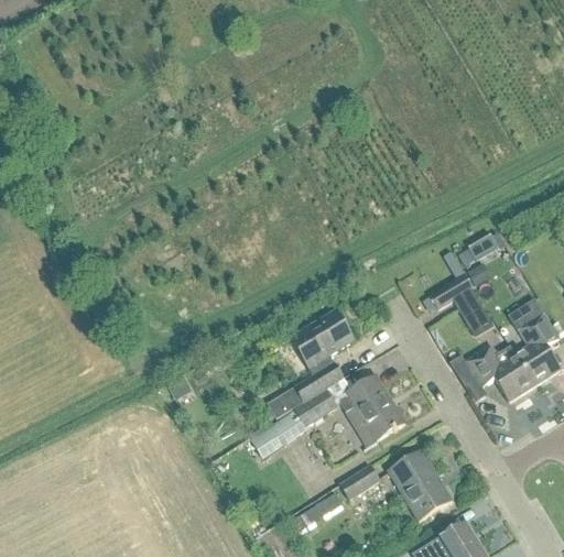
[(491,277),(485,265),(469,274),(476,286),(491,277)]
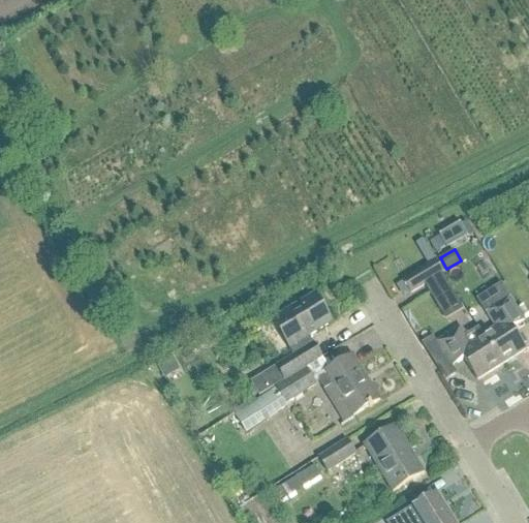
[(435,256),(402,277),(410,289),(425,281),(433,276),(454,310),(463,304),(441,270),(443,269),(435,256)]
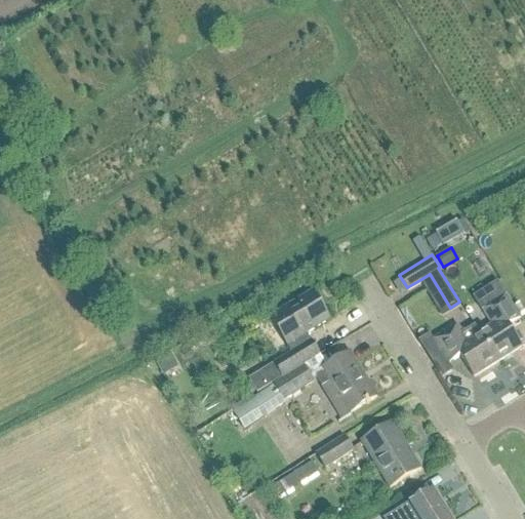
[(492,321),(479,330),(496,359),(522,343),(509,321),(521,314),(506,290),(497,278),(473,294),(480,306),(482,305),(492,321)]
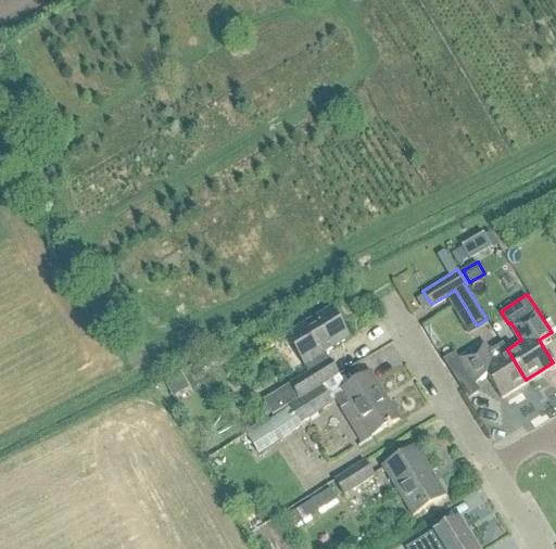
[(308,370),(290,381),(263,397),(272,412),(299,396),(338,372),(329,357),(329,358),(324,350),(349,335),(330,306),(286,333),(304,362),(308,370)]
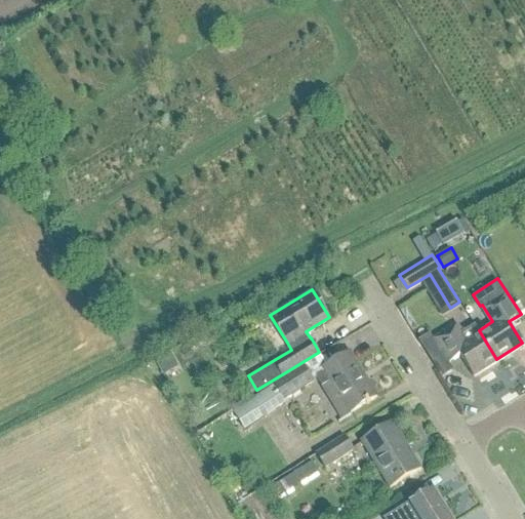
[(429,329),(416,336),(440,374),(452,366),(448,360),(460,352),(474,373),(496,359),(479,330),(474,322),(461,329),(456,321),(433,335),(429,329)]
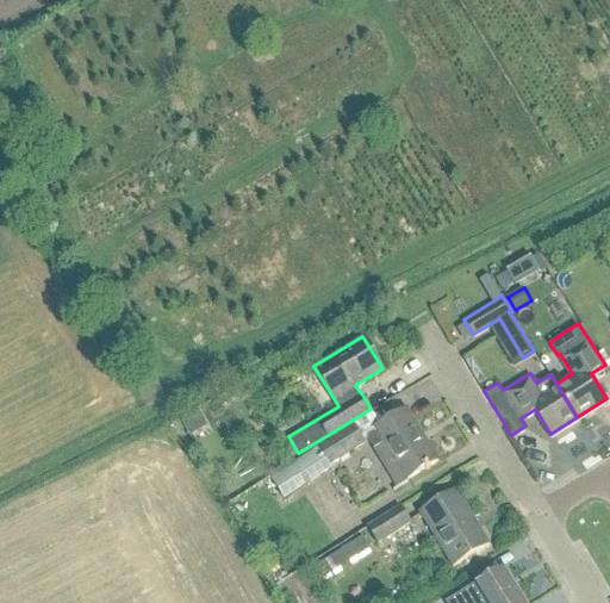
[(377,428),(366,435),(374,447),(384,441),(406,478),(437,459),(405,406),(374,426),(377,428)]
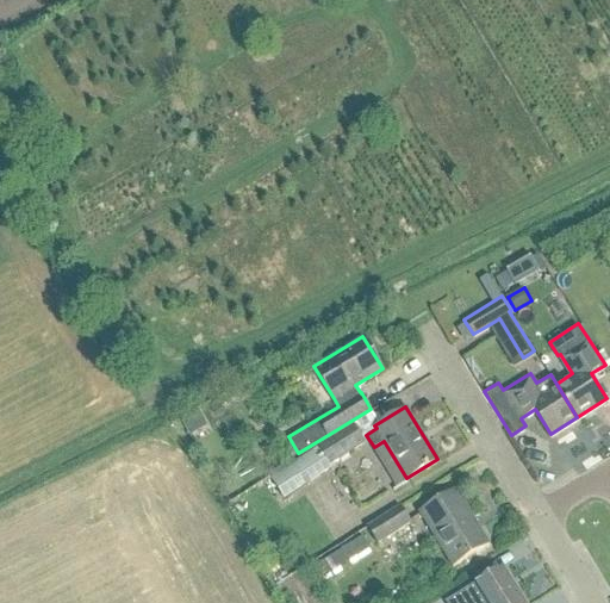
[(296,458),(271,473),(284,495),(331,465),(329,460),(362,440),(352,422),(296,458)]
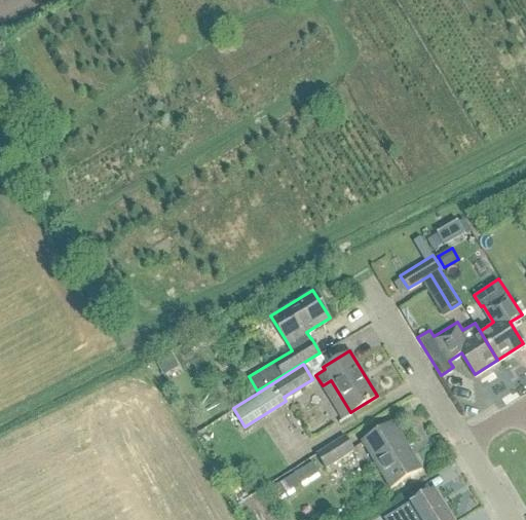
[(393,422),(363,441),(390,487),(422,469),(393,422)]
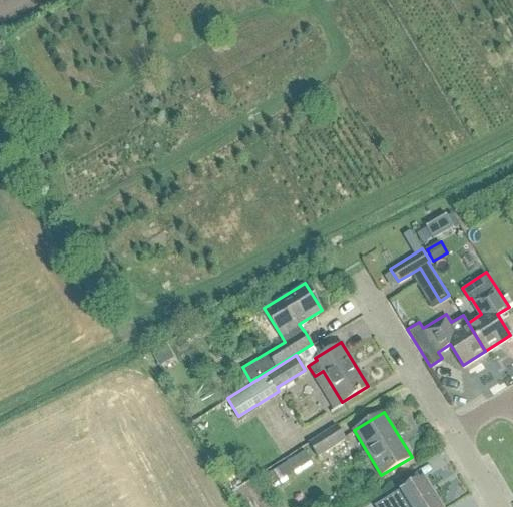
[(318,455),(347,437),(339,424),(310,442),(318,455)]
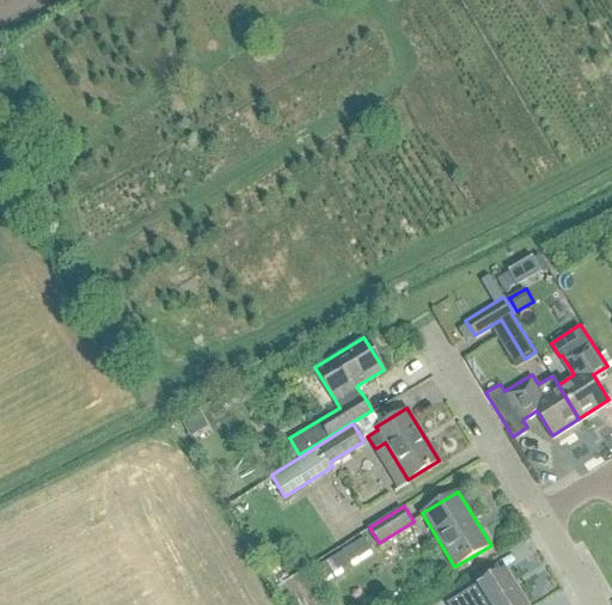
[(476,587),(450,603),(450,604),(528,604),(506,568),(476,587)]
